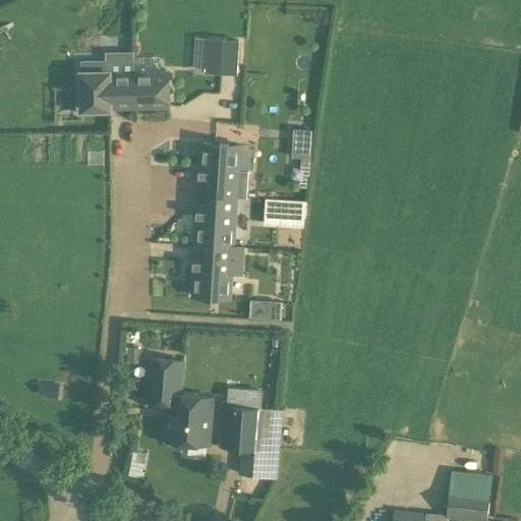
[(234,74),(237,42),(208,39),(205,72),(234,74)]
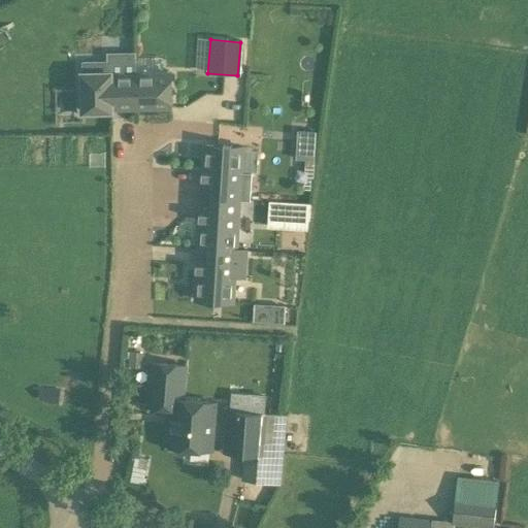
[(109,62),(83,63),(83,73),(81,73),(83,111),(111,110),(111,109),(136,108),(136,74),(109,74),(109,62)]
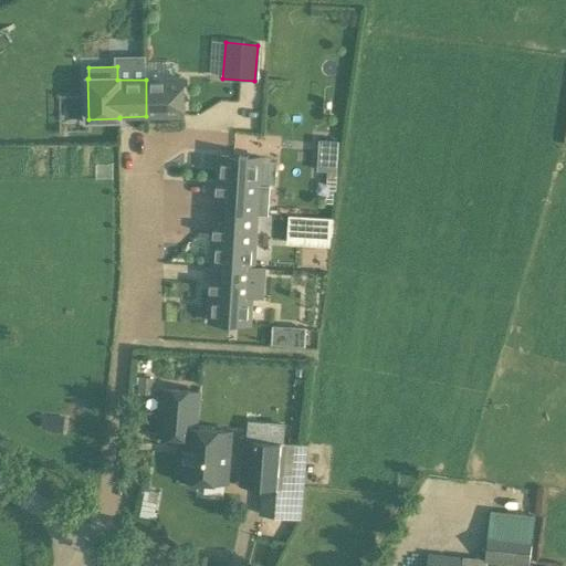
[(146,80),(146,116),(182,115),(181,79),(177,79),(146,80)]
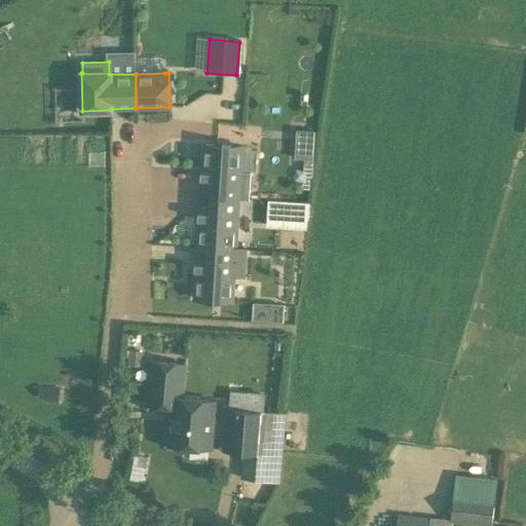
[(298,130),(296,158),(304,159),(314,160),(315,132),(298,130)]
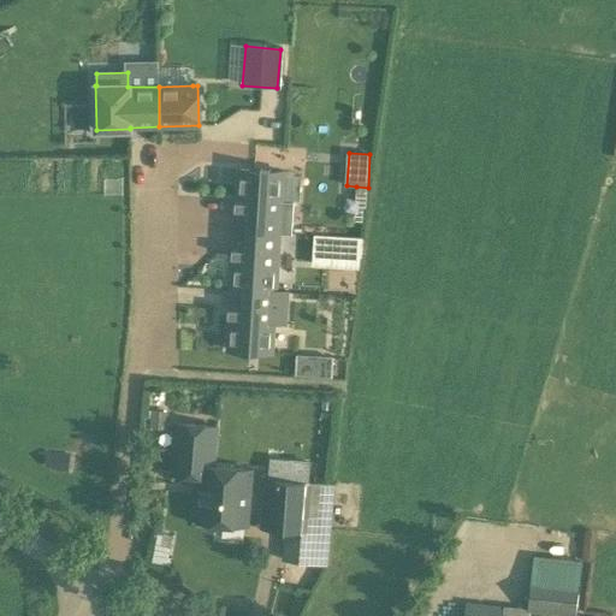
[(247,217),(246,232),(280,234),(291,235),(294,202),(283,201),(284,170),(236,166),(234,217),(247,217)]
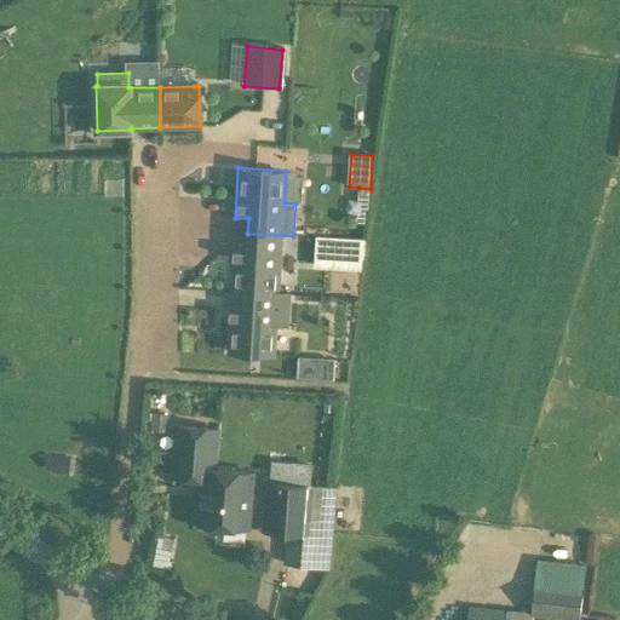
[(279,292),(282,235),(247,234),(247,242),(233,242),(230,290),(279,292)]
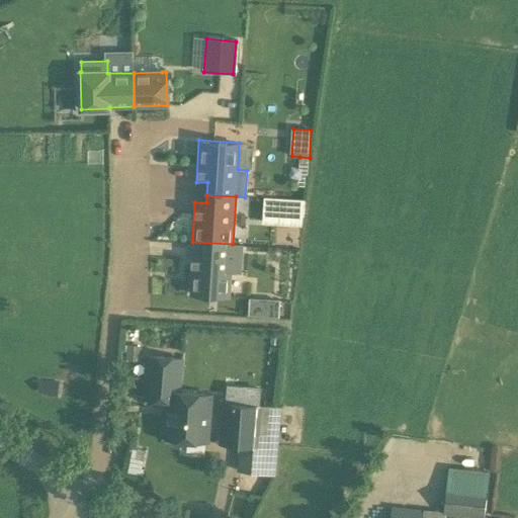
[(301,202),(265,200),(263,227),(300,229),(301,202)]
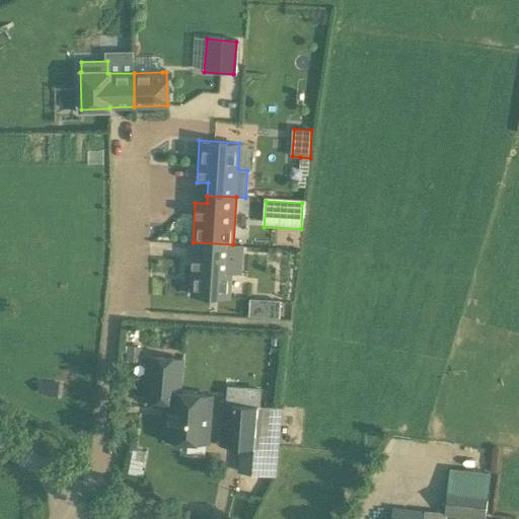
[(243,244),(233,244),(193,242),(193,245),(204,246),(204,253),(192,253),(190,296),(231,299),(232,273),(241,274),(243,244)]
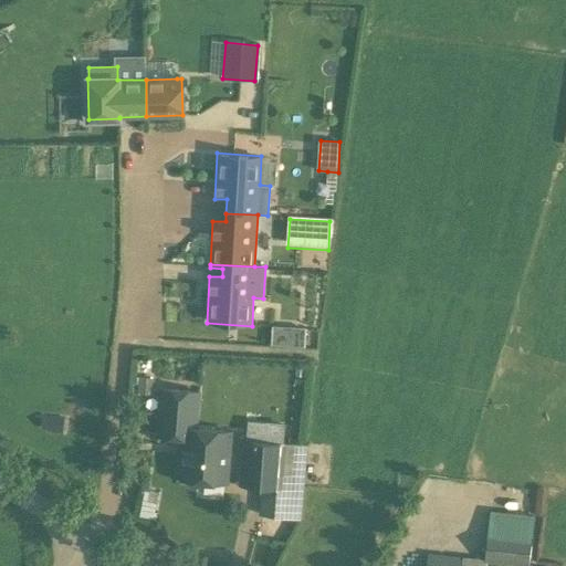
[(304,332),(271,329),(270,346),(303,348),(304,332)]
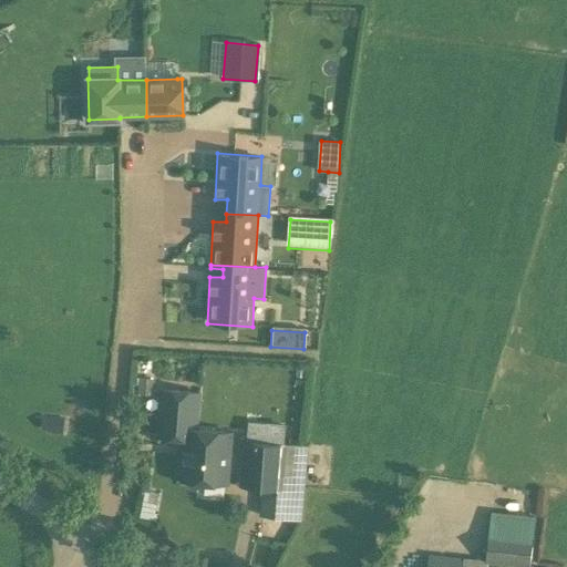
[(225,484),(229,433),(194,430),(196,393),(160,390),(156,436),(183,439),(179,481),(225,484)]
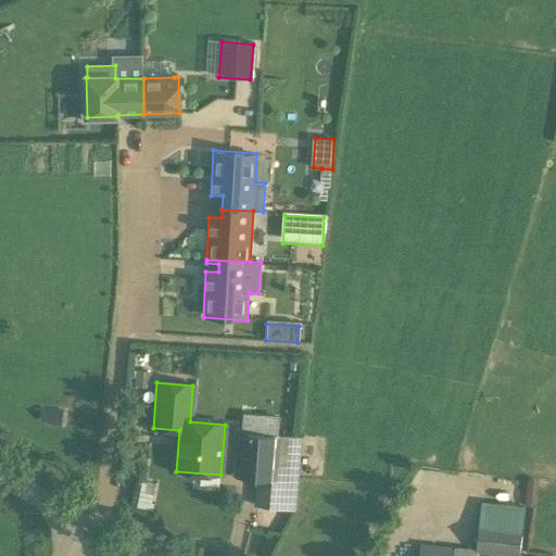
[(302,437),(242,430),(237,476),(265,477),(262,507),(255,506),(253,525),(273,527),(275,508),(297,510),(302,437)]
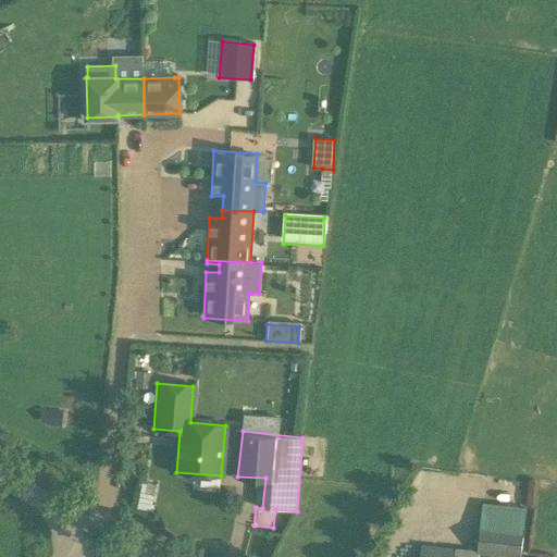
[(477,552),(520,556),(523,528),(480,523),(477,552)]
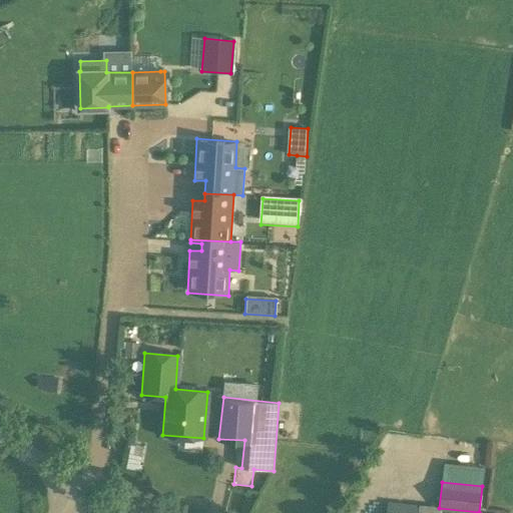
[(386,512),(418,512),(420,504),(388,500),(386,512)]
